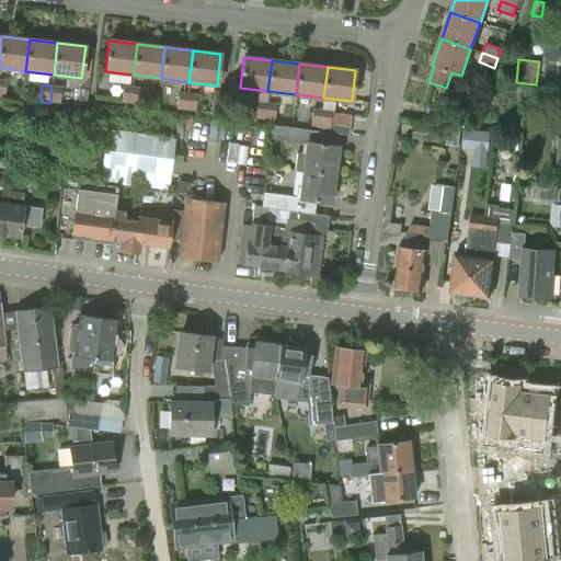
[(52,86),(50,103),(59,104),(61,87),(52,86)]
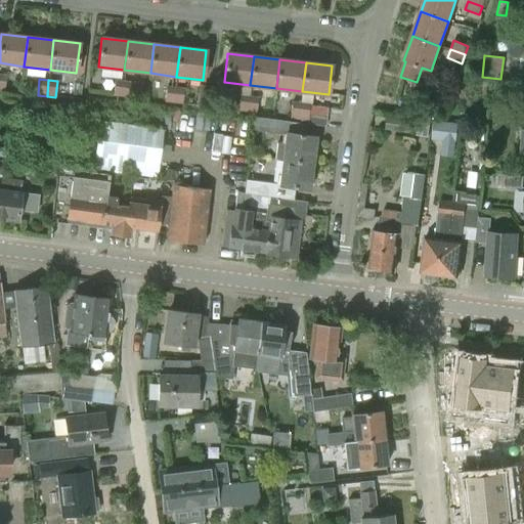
[(113,95),(121,96),(123,81),(114,80),(113,95)]
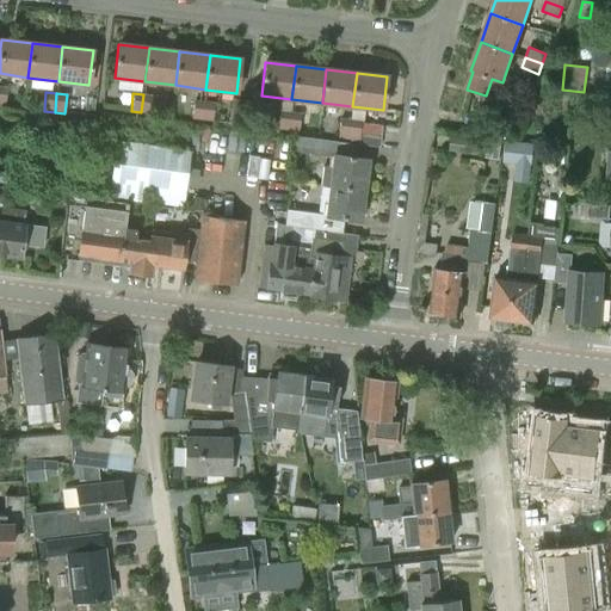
[(143,94),(141,112),(152,113),(154,96),(143,94)]
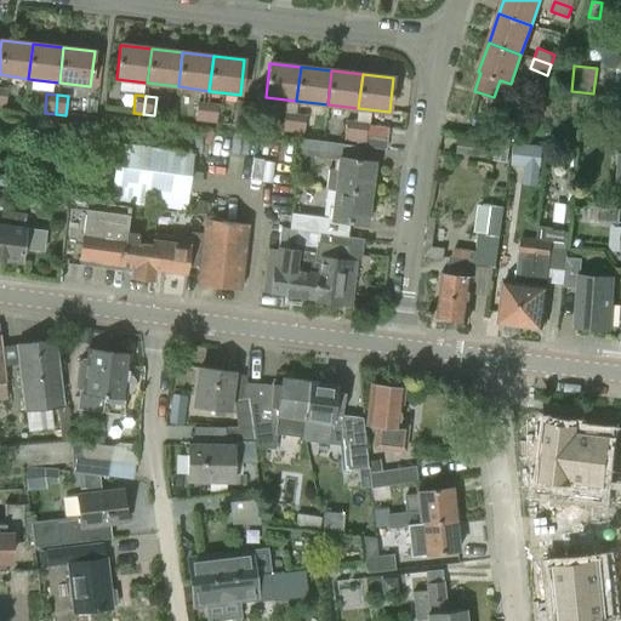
[(232,125),(244,127),(249,102),(237,100),(232,125)]
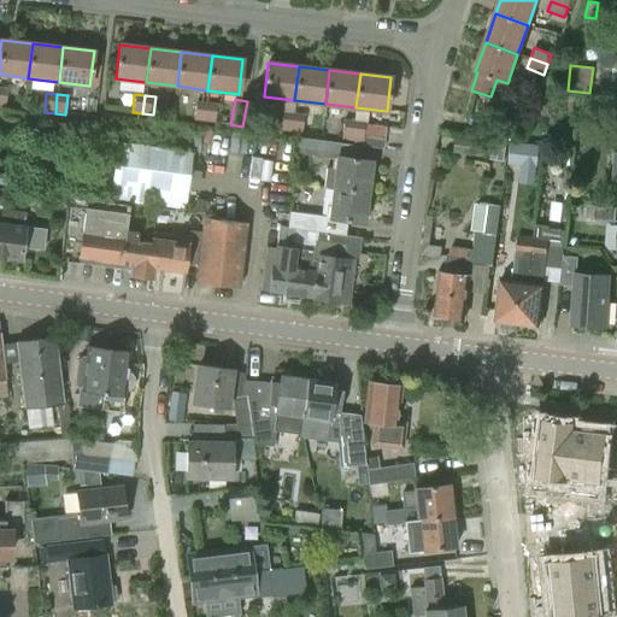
[(616,113),(616,99),(600,99),(600,113),(616,113)]
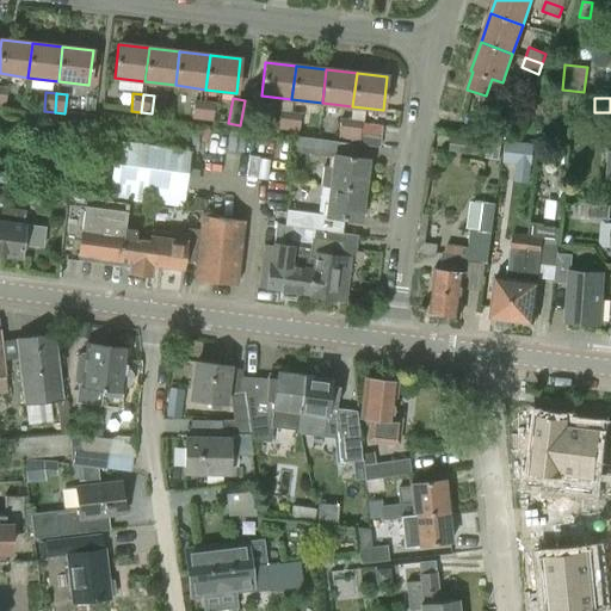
[(191,119),(202,121),(203,102),(193,100),(191,119)]
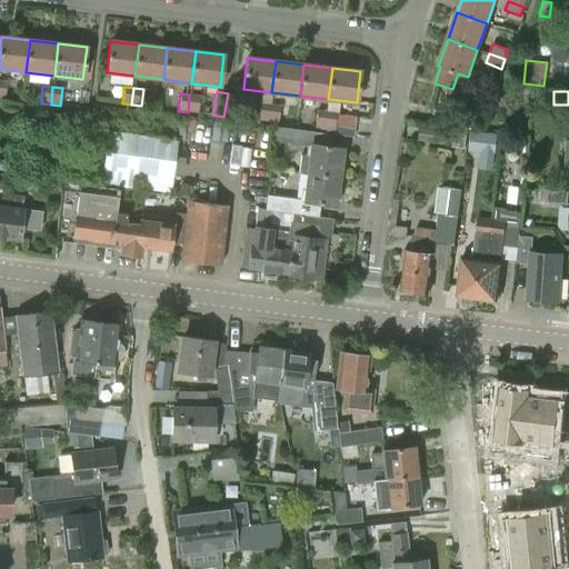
[(189,95),(188,112),(197,113),(199,96),(189,95)]
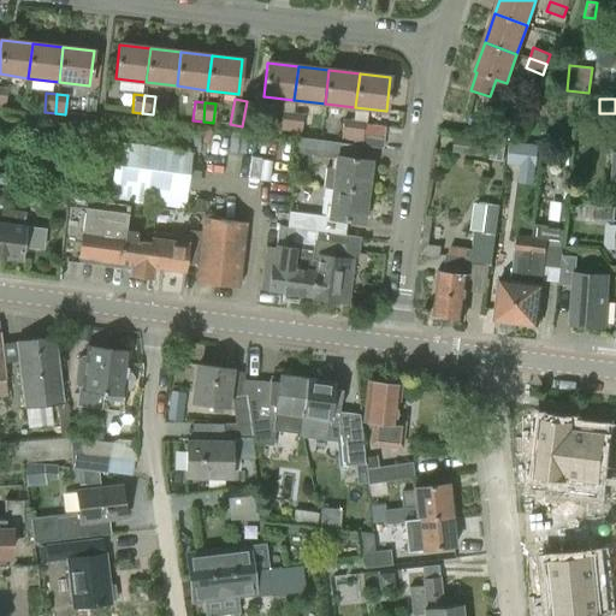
[(279,130),(290,131),(292,113),(282,112),(279,130)]
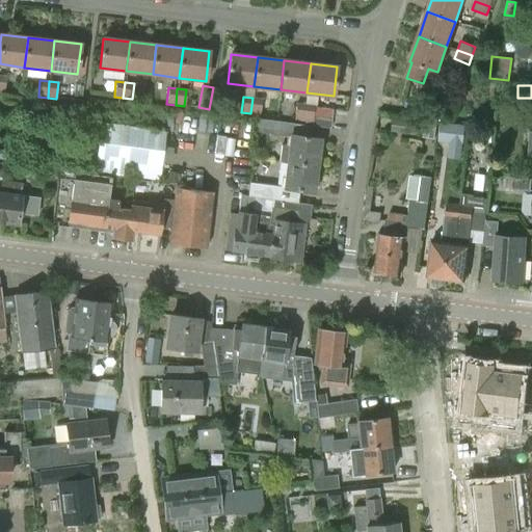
[(253,98),(250,113),(259,114),(262,99),(253,98)]
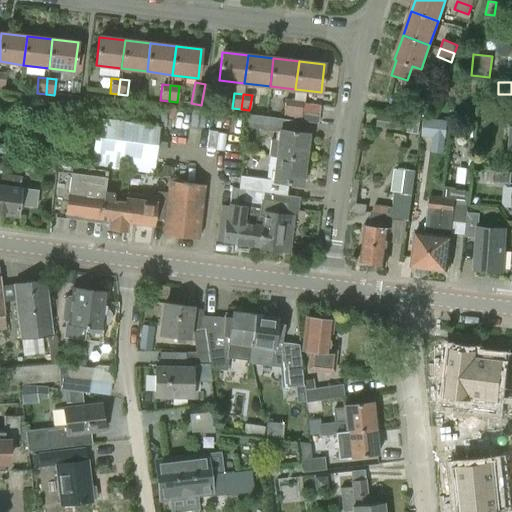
[(282,114),(291,115),(293,100),(285,99),(282,114)]
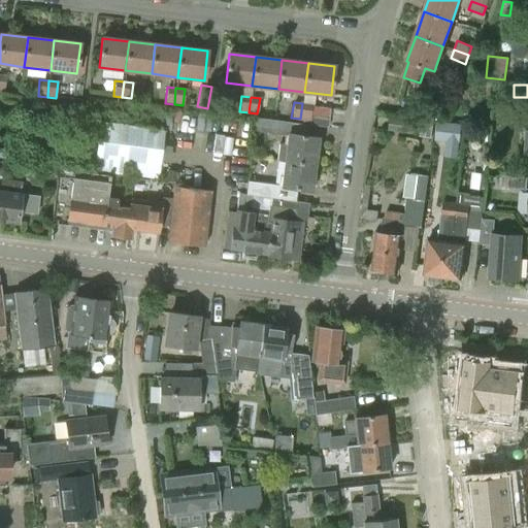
[(302,103),(300,119),(309,120),(311,105),(311,104),(302,103)]
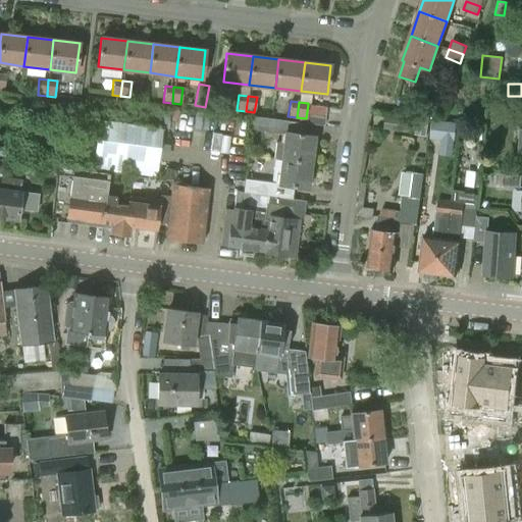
[(326,106),(308,104),(306,118),(306,122),(324,124),(326,106)]
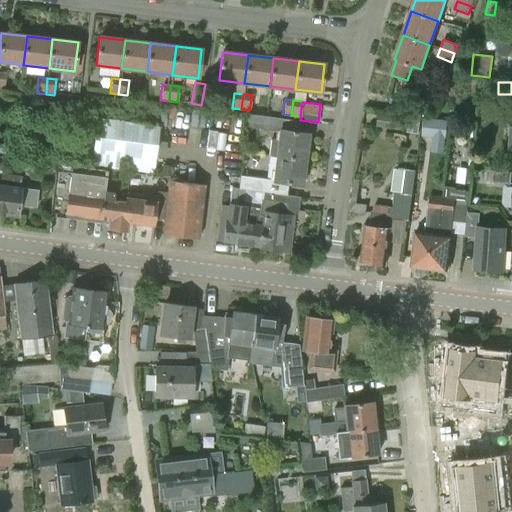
[(276,156),(305,159),(308,134),(297,132),(298,121),(247,114),(245,128),(279,132),(278,141),(271,140),(269,155),(276,156)]
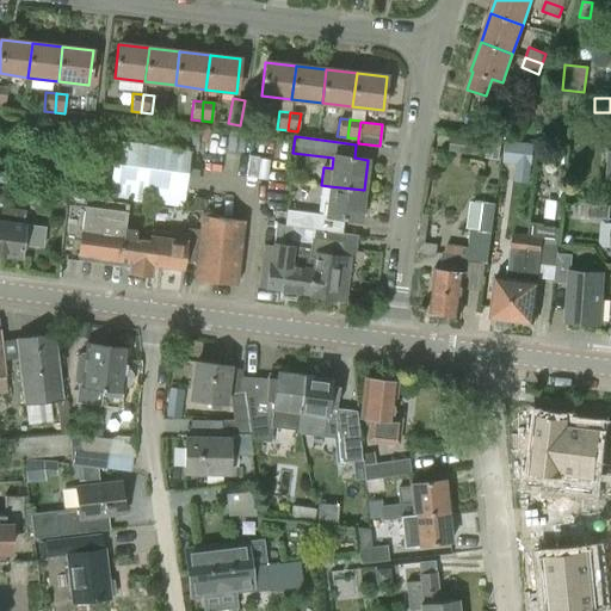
[(452,136),(450,153),(477,156),(481,141),(452,136)]
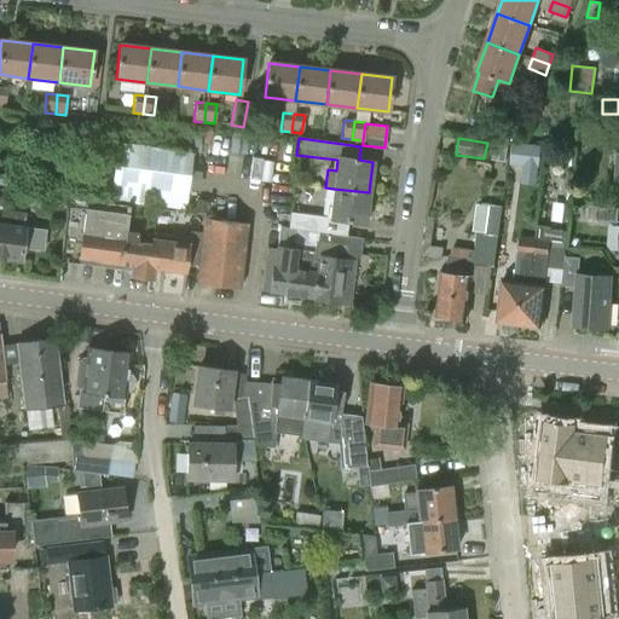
[(525,166),(539,168),(542,146),(513,143),(510,165),(525,166)]
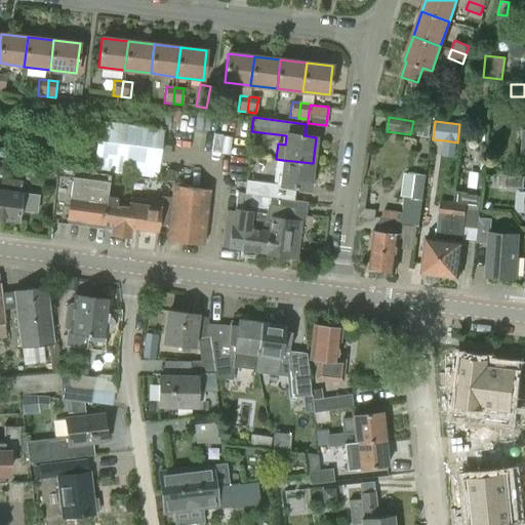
[(94,170),(156,179),(162,134),(101,126),(94,170)]
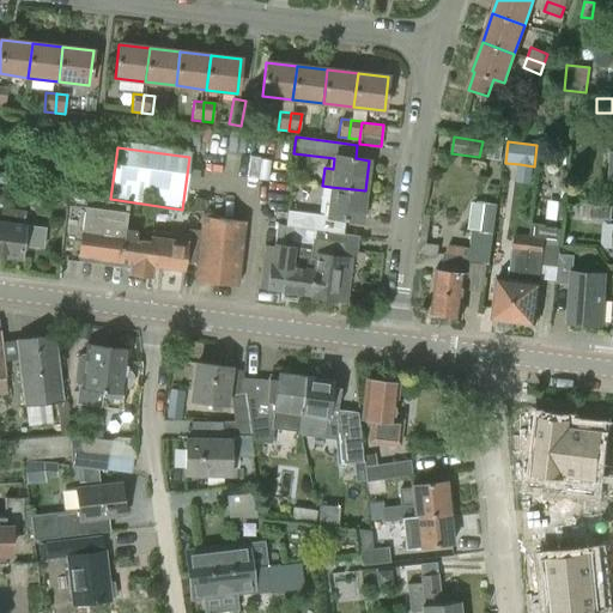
[(285,226),(314,230),(341,234),(344,219),(362,222),(365,190),(331,187),(327,216),(286,211),(285,226)]
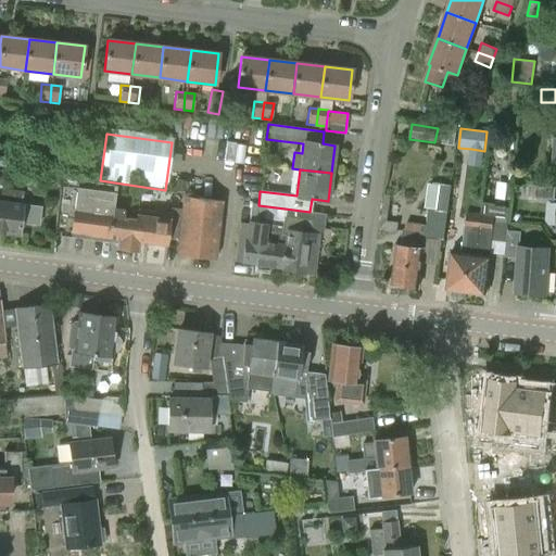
[(137,212),(136,212),(113,209),(116,186),(62,178),(53,232),(118,241),(117,248),(137,251),(138,242),(138,241),(139,231),(134,230),(137,212)]
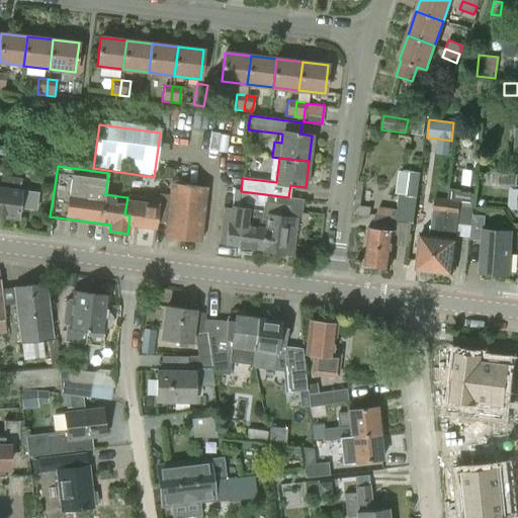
[(414,209),(416,209),(420,173),(402,170),(397,206),(398,206),(397,209),(393,209),(377,207),(377,213),(375,213),(373,230),(369,229),(365,264),(389,267),(394,232),(391,232),(392,220),(411,223),(413,223),(414,209)]
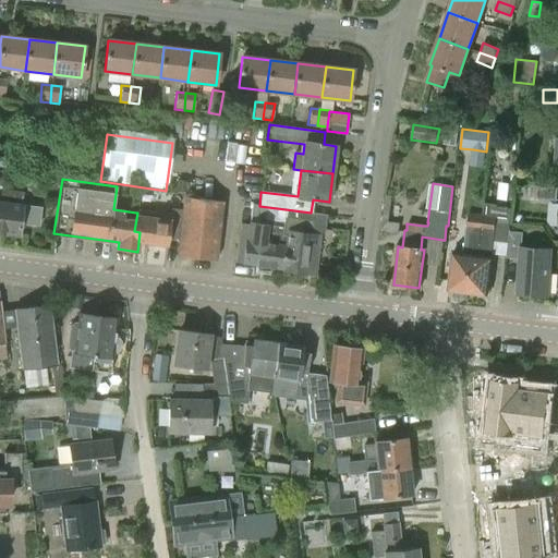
[(530,198),(556,201),(557,189),(531,186),(530,198)]
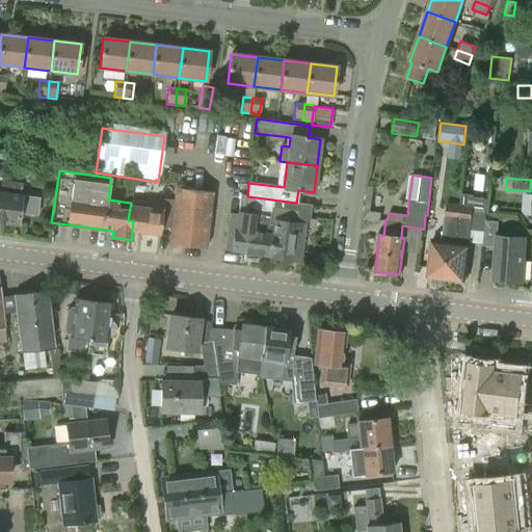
[(0,222),(18,224),(21,195),(20,195),(21,184),(1,181),(0,186),(0,222)]
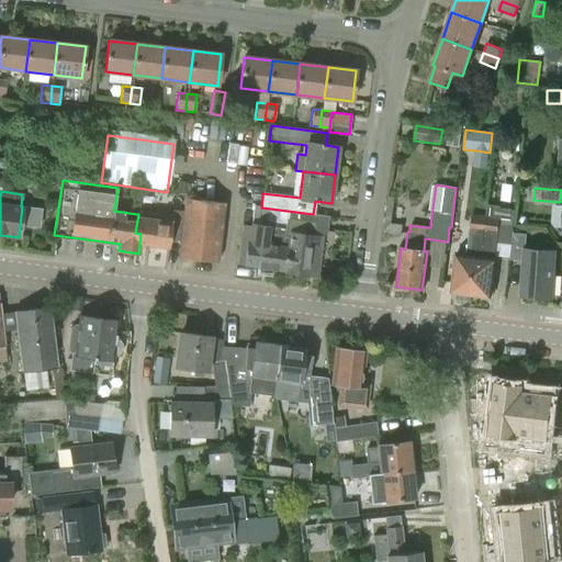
[(384,224),(383,233),(401,235),(403,226),(392,225),(395,198),(389,197),(388,205),(388,206),(386,215),(385,224),(384,224)]
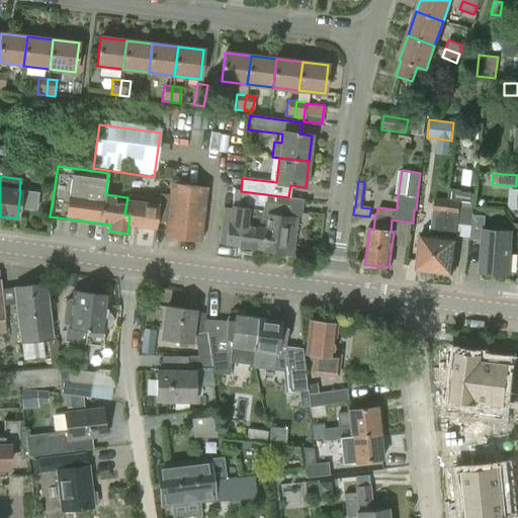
[(164,238),(200,242),(206,187),(170,183),(169,195),(166,224),(164,238)]
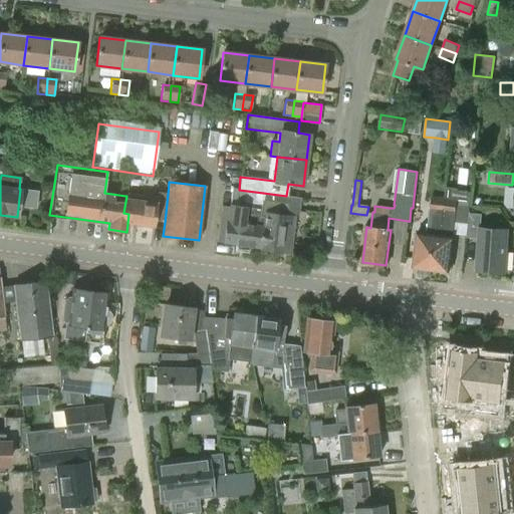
[(437,225),(431,271),(449,273),(455,227),(454,227),(456,211),(469,213),(472,192),(446,188),(445,200),(442,225),(437,225)]
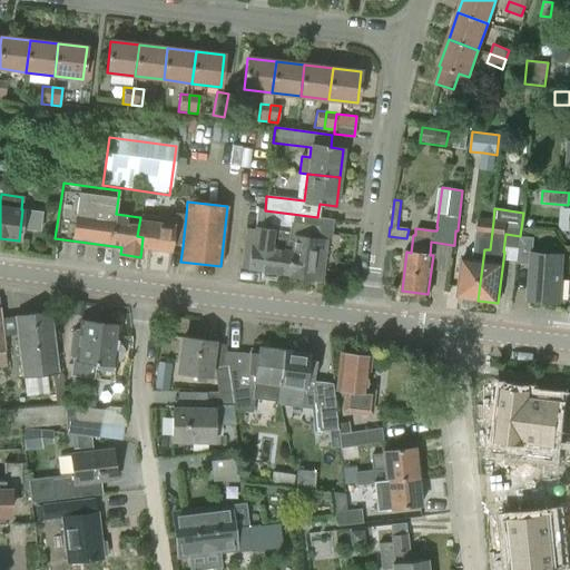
[(140,215),(139,217),(140,217),(137,236),(143,237),(141,247),(141,248),(169,252),(170,245),(183,246),(186,215),(175,214),(174,219),(140,215)]
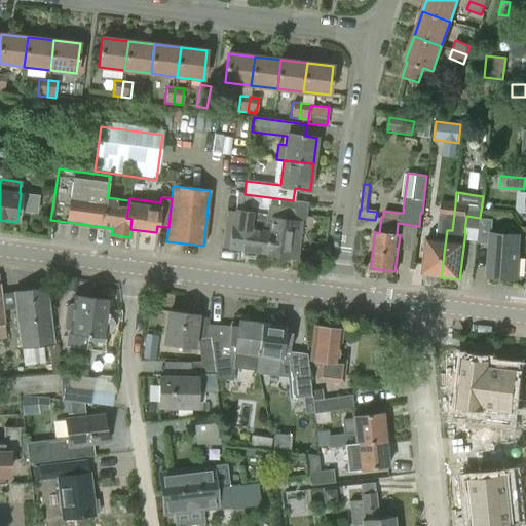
[(269,231),(267,254),(296,258),(301,220),(305,220),(307,202),(293,200),(269,197),(268,205),(267,205),(266,215),(267,215),(265,231),(269,231)]
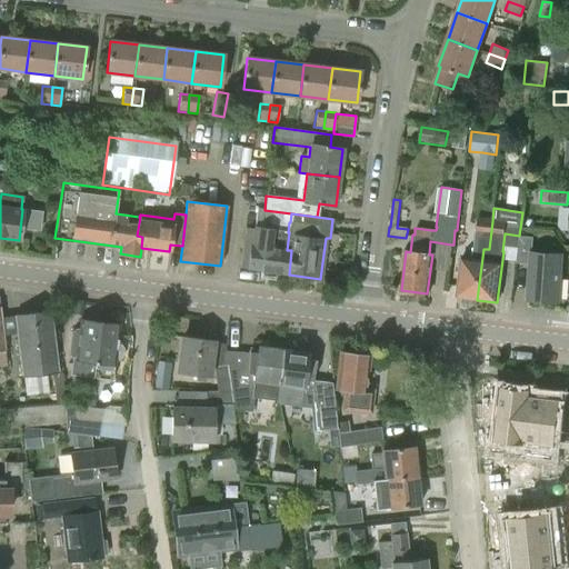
[(492,221),(478,220),(472,260),(461,258),(456,297),(477,300),(483,249),(489,249),(492,221)]
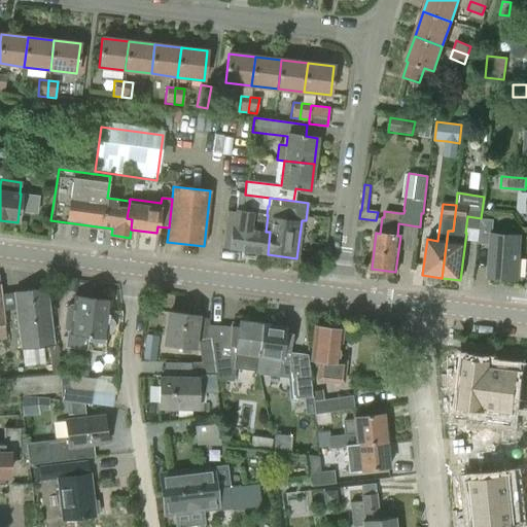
[(221,248),(268,254),(270,232),(266,232),(268,215),(267,215),(235,210),(235,211),(226,210),(221,248)]
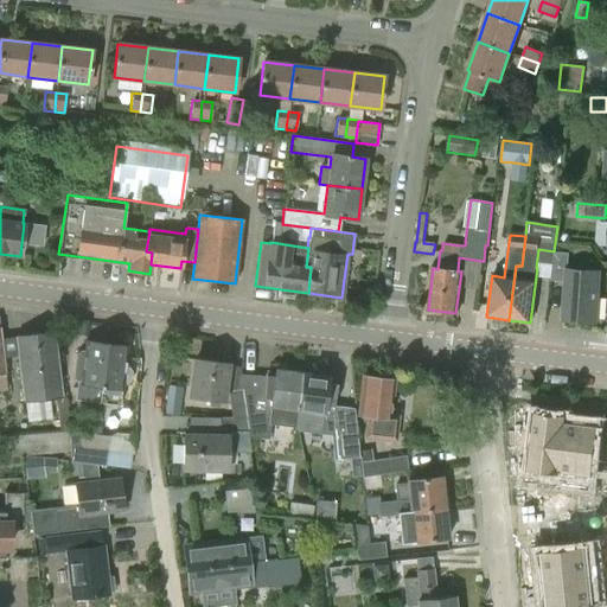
[(562,320),(596,323),(599,272),(567,269),(568,254),(554,253),(551,281),(566,282),(562,320)]
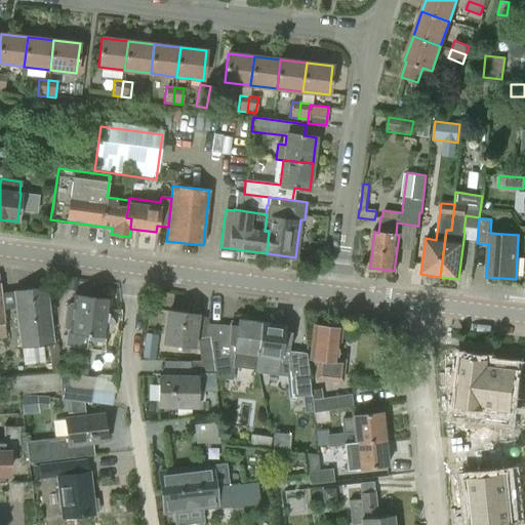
[(13,292),(19,348),(53,344),(47,288),(13,292)]
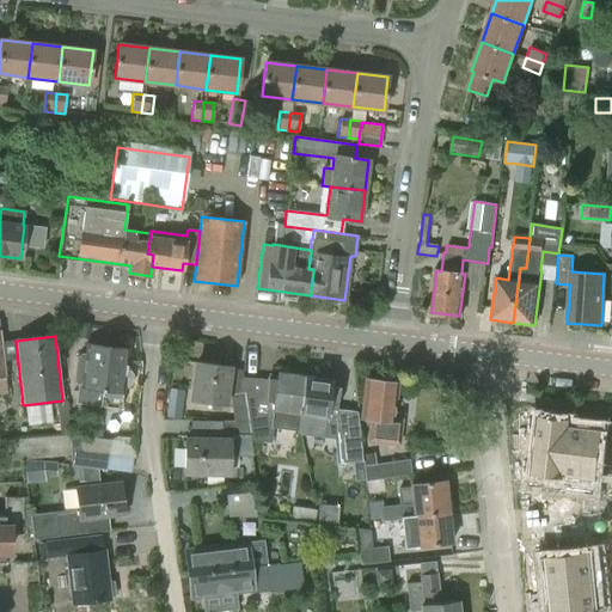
[(75,403),(99,405),(106,347),(86,344),(85,355),(83,355),(77,357),(74,381),(78,387),(75,403)]
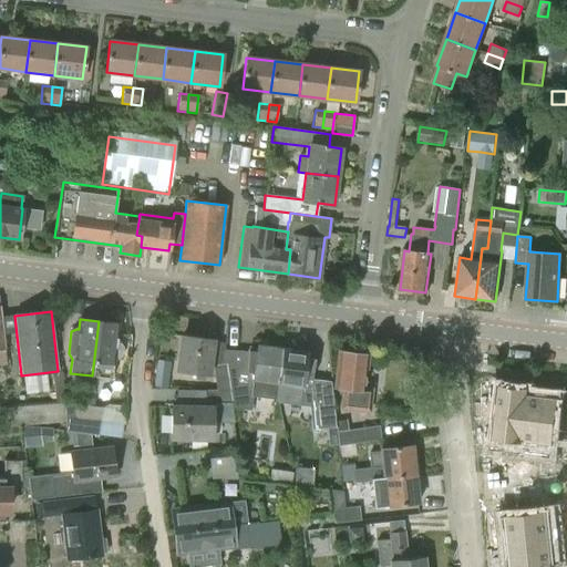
[(99,321),(92,375),(112,379),(114,360),(119,361),(122,358),(123,348),(120,343),(116,343),(119,323),(99,321)]
